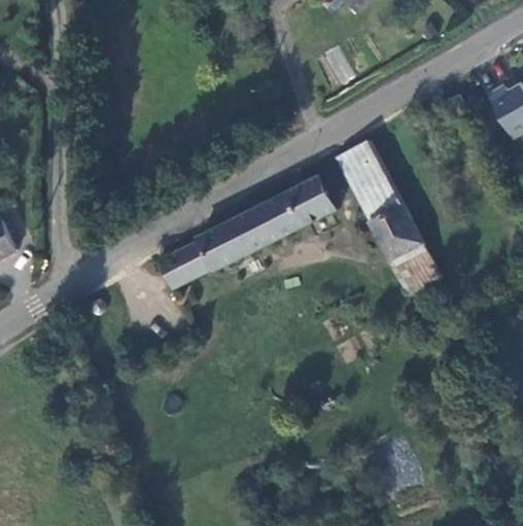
[(335,0),(354,19),(372,0),(335,0)]
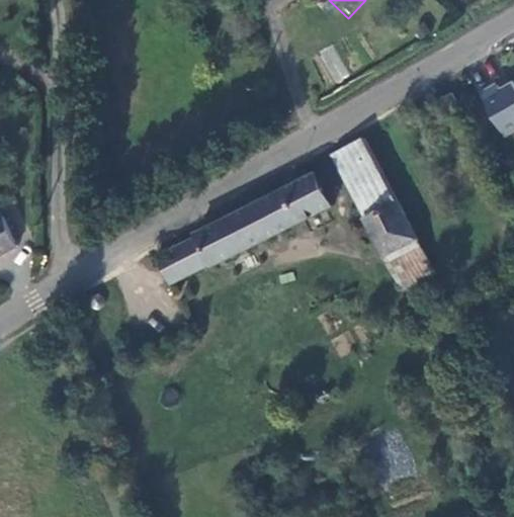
[(330,46),(315,53),(329,84),(344,78),(330,46)]
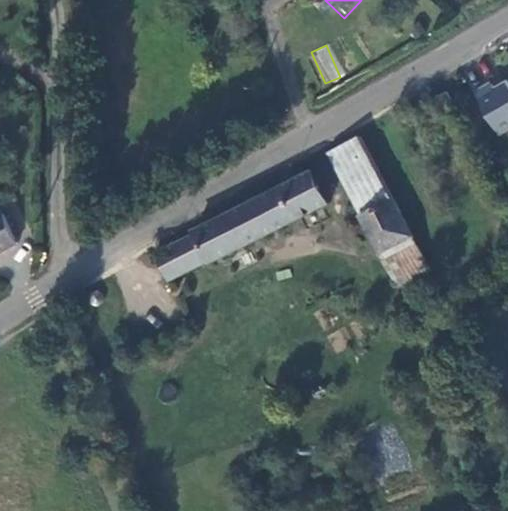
[(475,94),(498,135),(507,129),(507,83),(494,91),(493,92),(490,86),(475,94)]
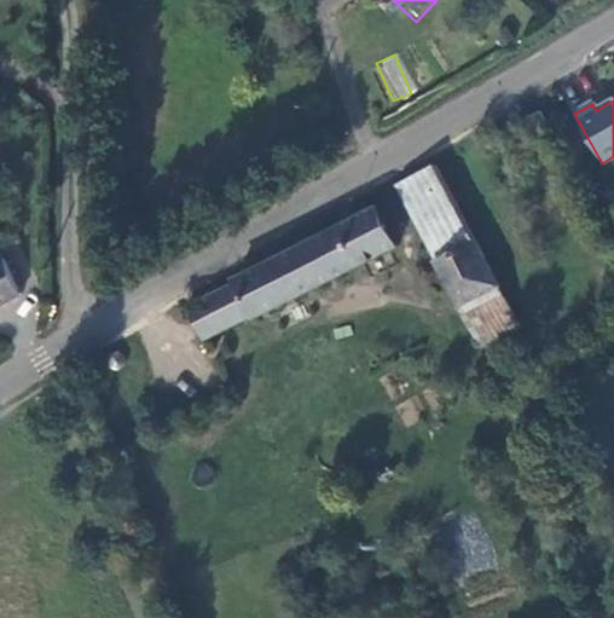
[(538,114),(517,123),(525,136),(544,125),(538,114)]
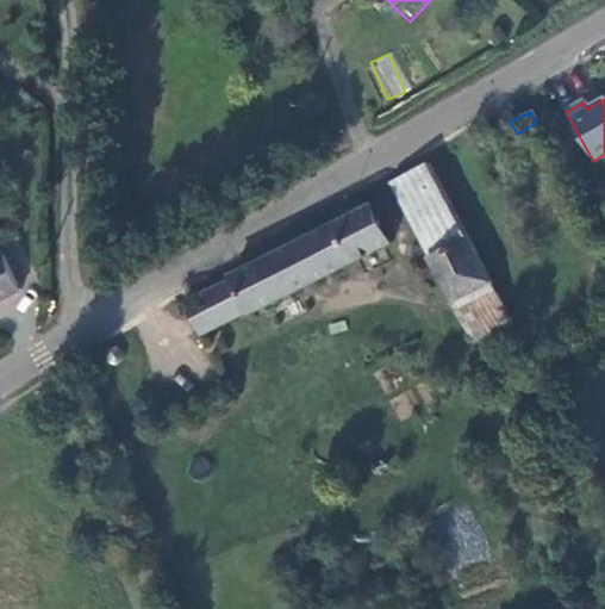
[(425,162),(387,182),(425,256),(426,256),(451,304),(490,283),(466,236),(463,237),(432,176),(425,162)]
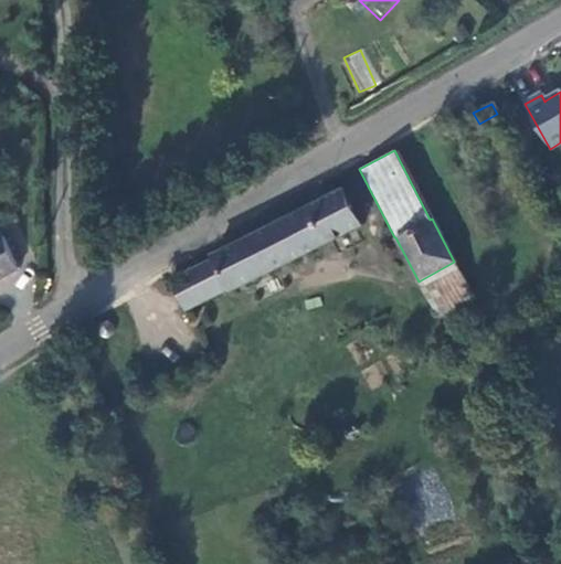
[(230,290),(273,268),(360,225),(341,189),(212,255),(213,258),(169,280),(183,310),(229,289),(230,290)]
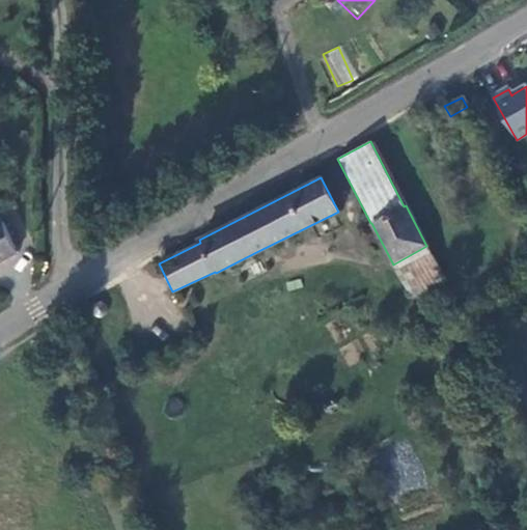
[(0,265),(11,259),(1,235),(0,235),(0,265)]
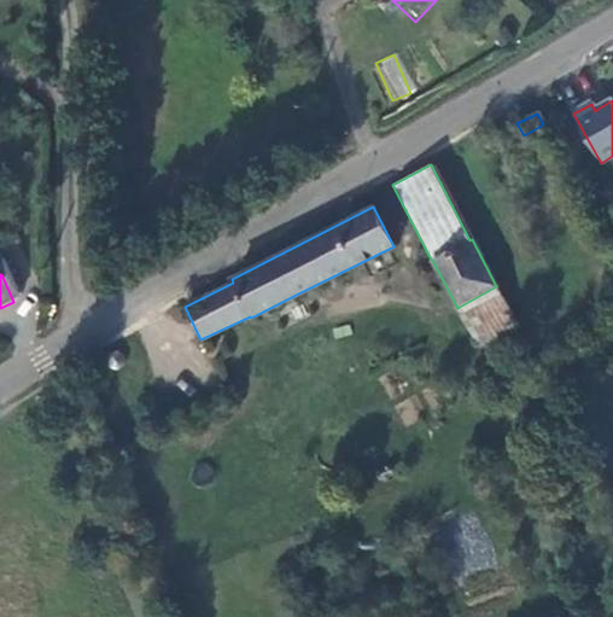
[(457,308),(455,309),(477,349),(518,329),(496,286),(457,308)]
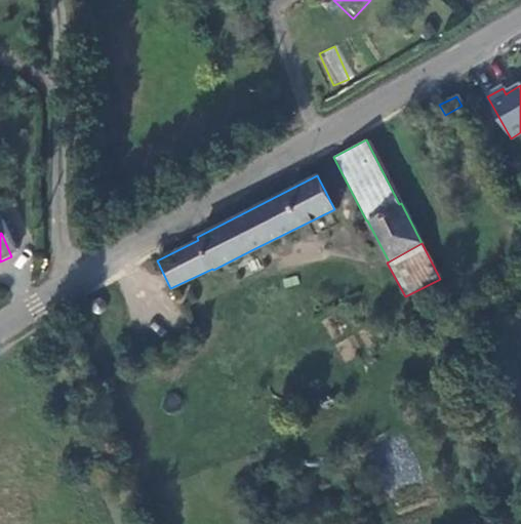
[(387,488),(412,482),(403,438),(377,443),(387,488)]
